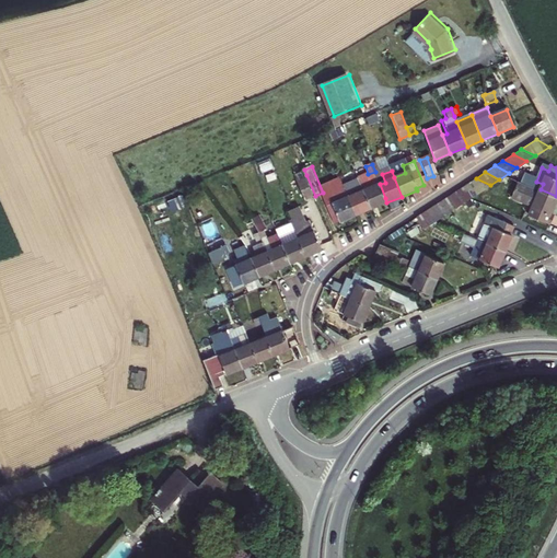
[(347,174),(341,176),(344,184),(350,182),(347,174)]
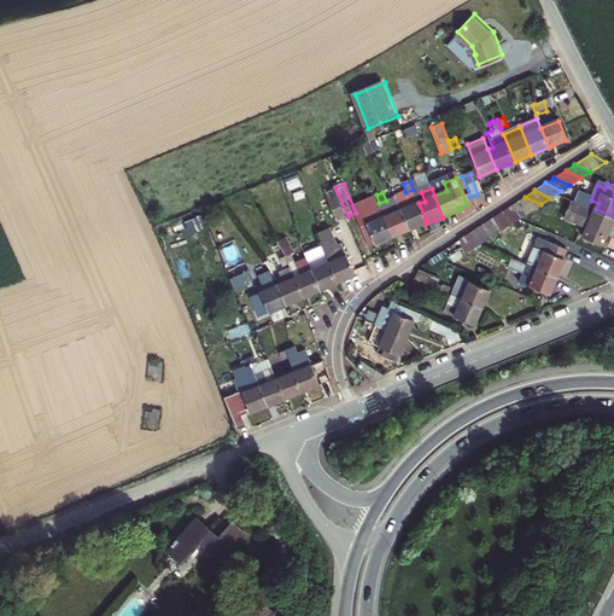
[(334,220),(348,216),(338,193),(326,198),(334,220)]
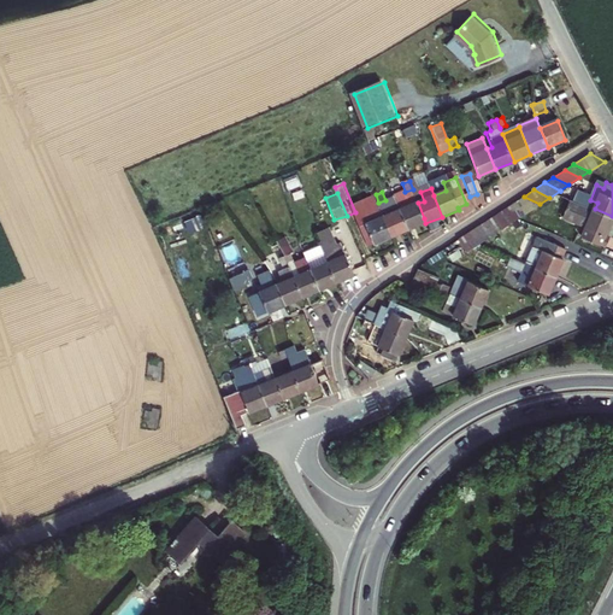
[(370,206),(378,203),(376,194),(367,198),(370,206)]
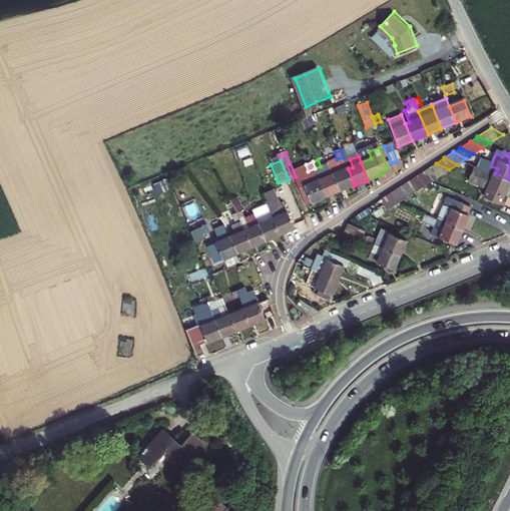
[(345,161),(330,168),(339,191),(354,185),(353,181),(348,168),(345,161)]
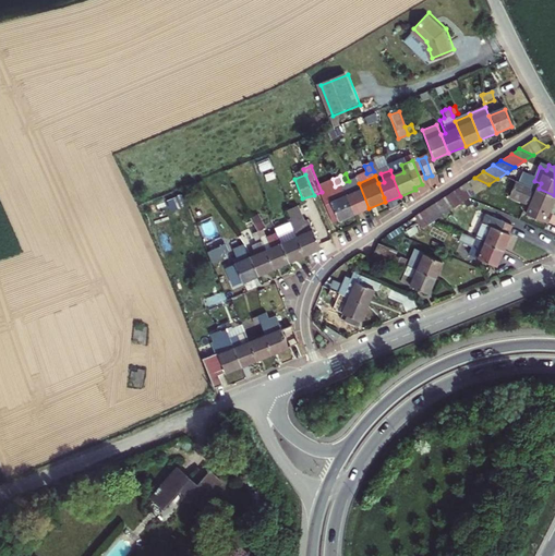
[(474,178),(466,183),(480,190),(489,184),(474,178)]
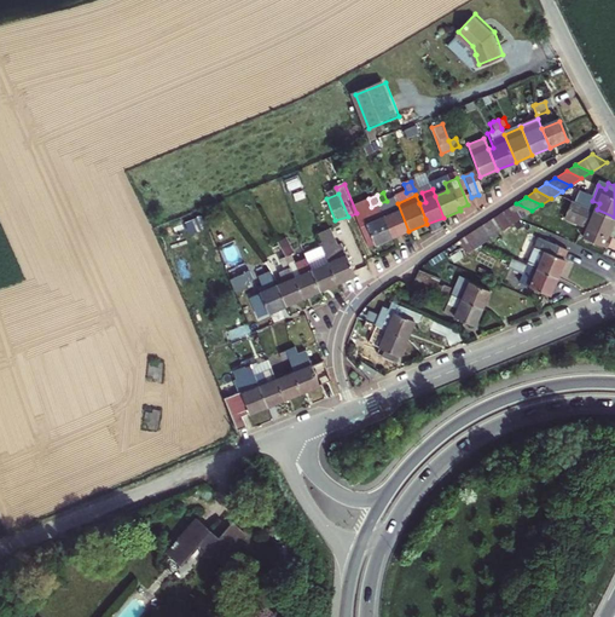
[(607,238),(614,223),(614,217),(597,209),(584,203),(575,200),(573,199),(568,212),(581,218),(578,225),(587,230),(582,240),(603,248),(607,238)]
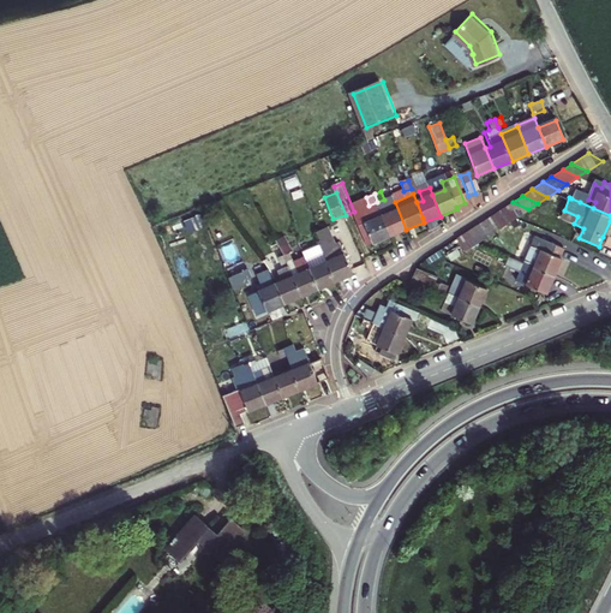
[(395,202),(379,209),(390,237),(406,230),(395,202)]
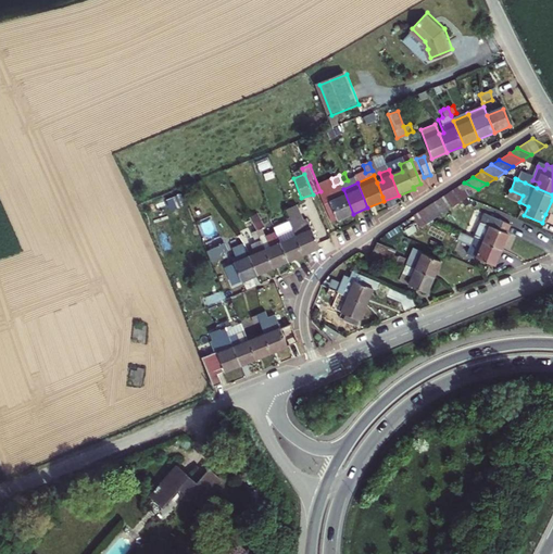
[(478,189),(464,183),(453,189),(468,197),(478,189)]
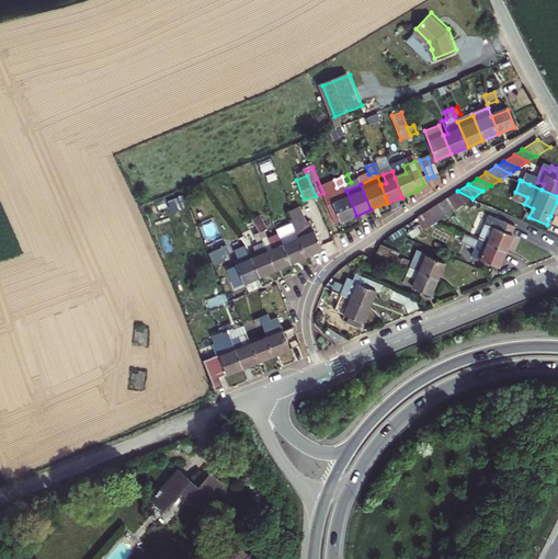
[(356,216),(346,191),(339,194),(341,201),(332,204),(339,223),(356,216)]
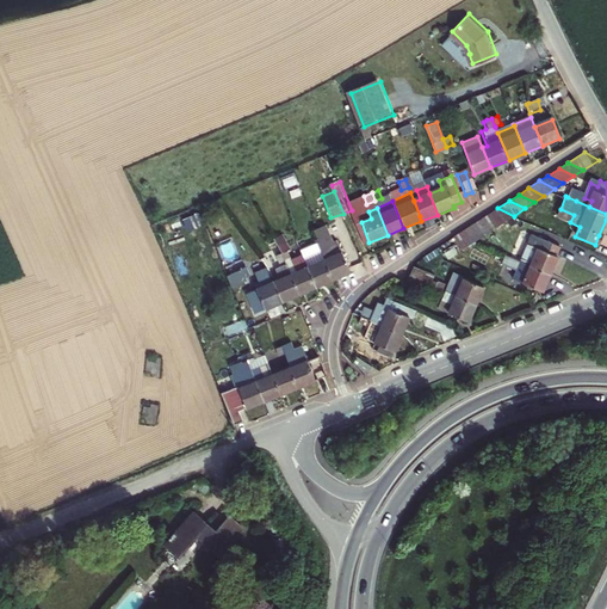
[(514,216),(497,208),(489,214),(506,221),(514,216)]
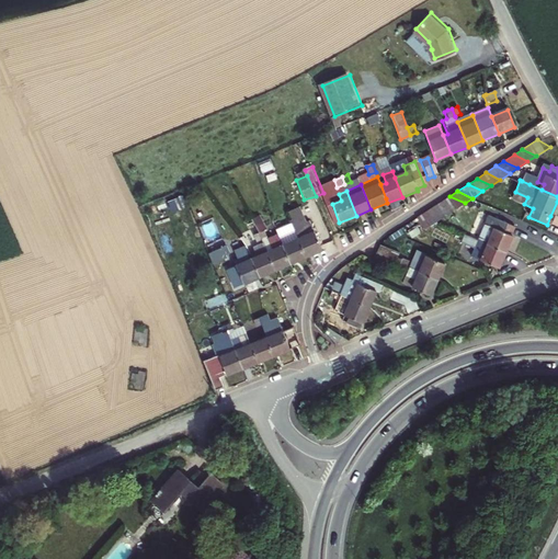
[(512,198),(524,204),(527,197),(515,192),(512,198)]
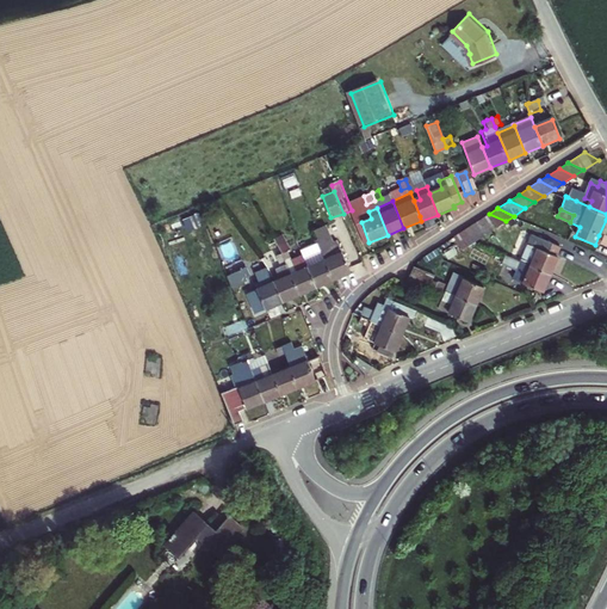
[(506,221),(489,214),(478,220),(495,228),(506,221)]
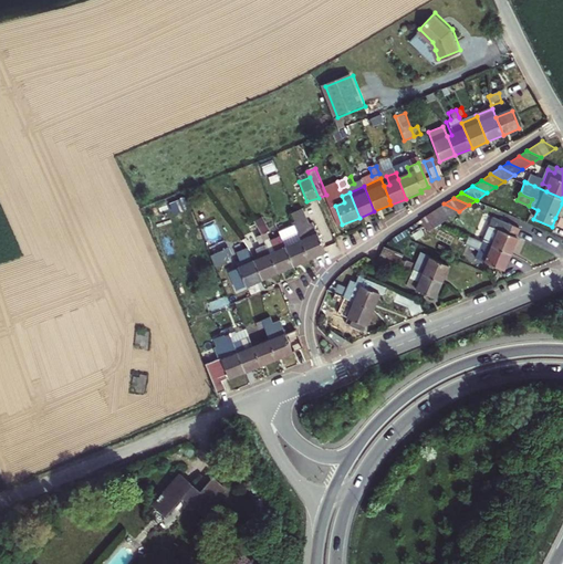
[(444,204),(435,210),(451,217),(459,211),(444,204)]
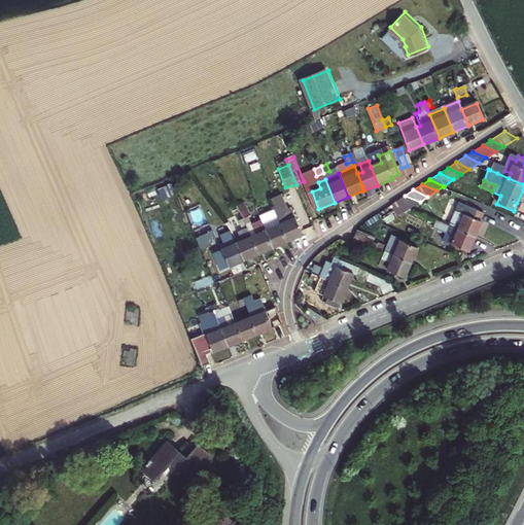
[(275,217),(285,242),(302,236),(290,206),(285,208),(279,195),(274,196),(277,204),(271,206),(274,214),(275,217)]
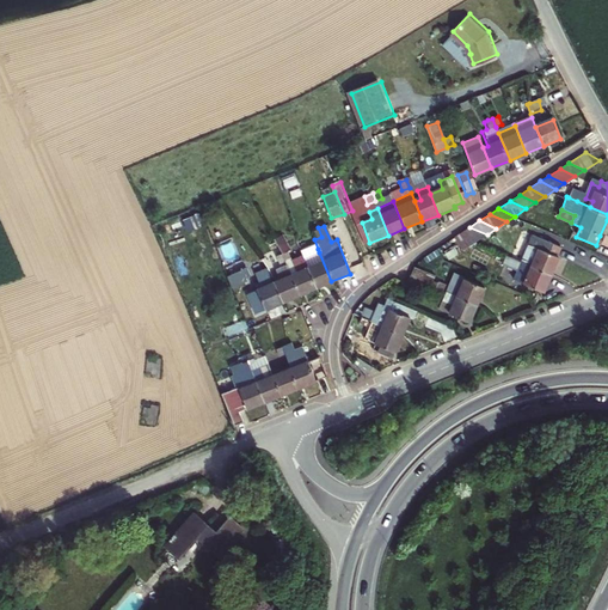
[(487,235),(470,227),(458,235),(466,249),(487,235)]
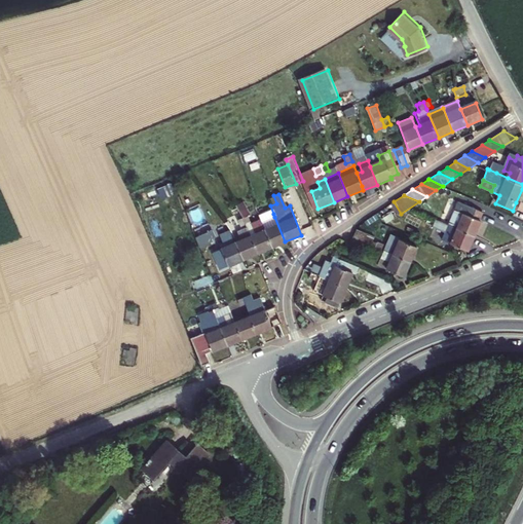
[(455,229),(476,237),(482,223),(482,222),(485,215),(457,202),(447,225),(455,229)]
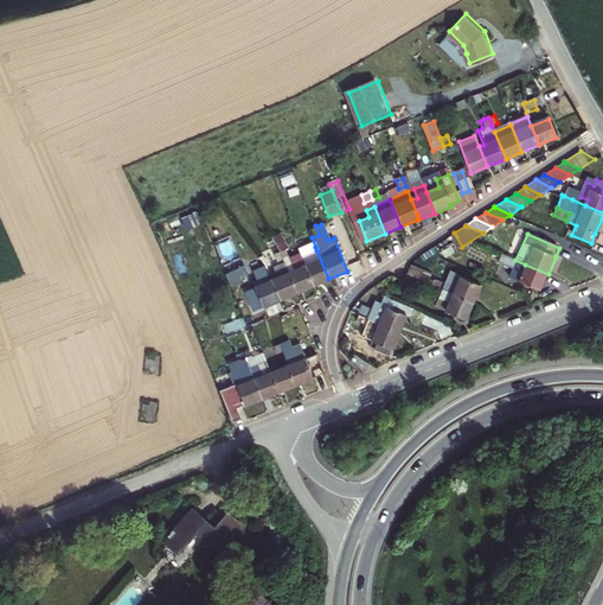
[(307,249),(315,247),(312,237),(303,241),(307,249)]
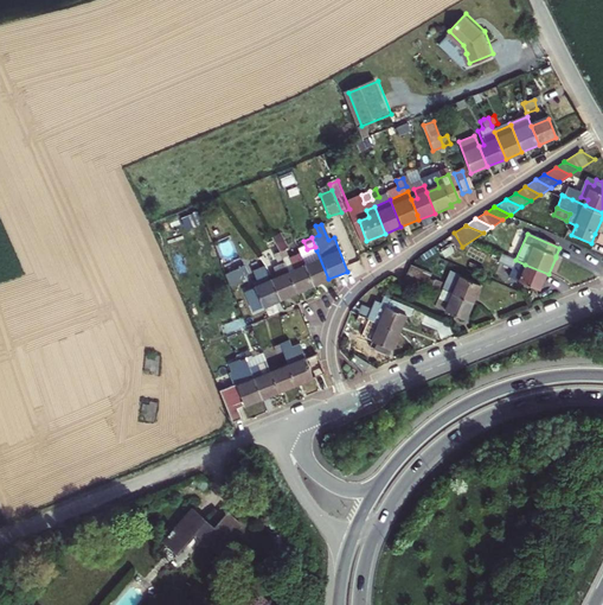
[(284,249),(277,252),(282,260),(289,258),(284,249)]
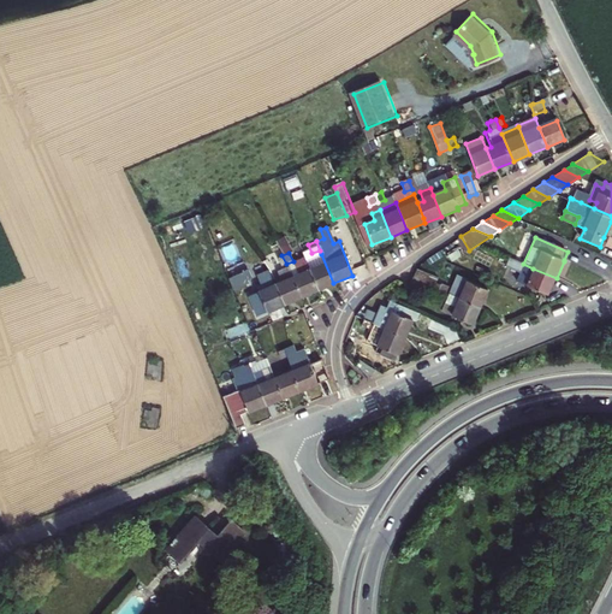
[(303,261),(315,291),(333,283),(321,254),(303,261)]
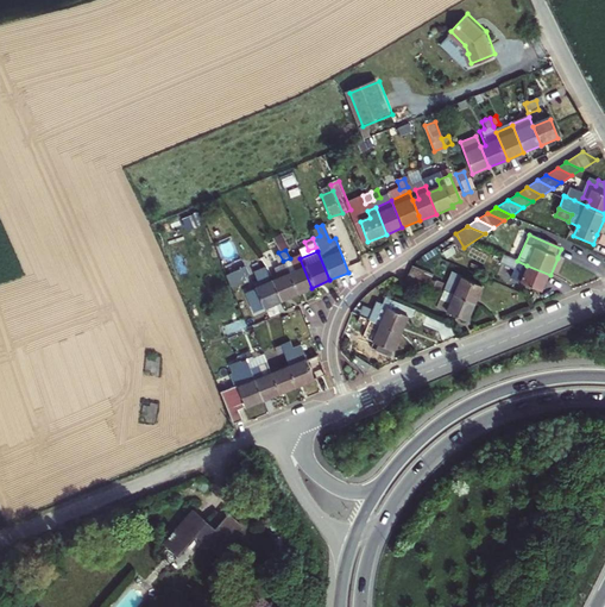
[(276,264),(283,261),(278,252),(272,255),(276,264)]
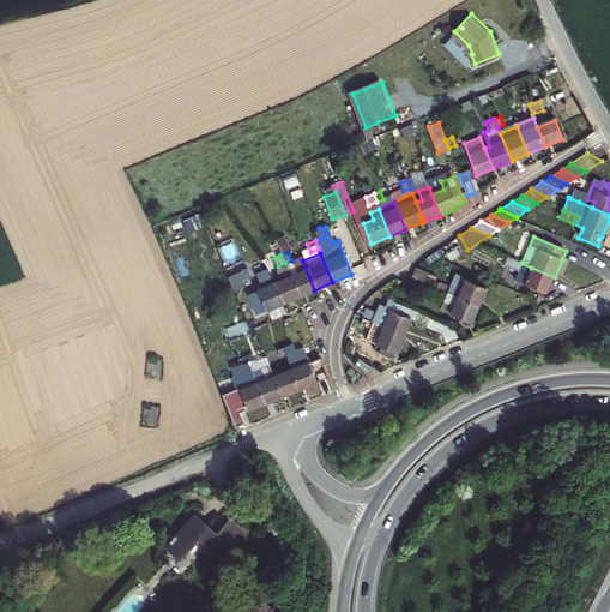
[(555,277),(531,268),(521,263),(518,262),(509,258),(505,256),(501,265),(515,271),(512,280),(547,295),(555,277)]
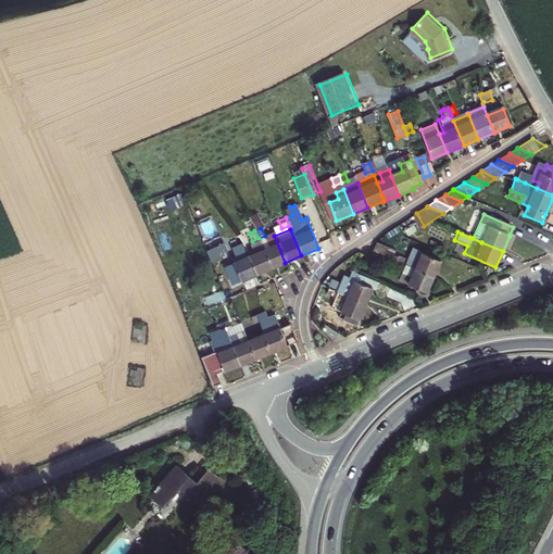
[(260,241),(271,268),(285,263),(274,236),(260,241)]
